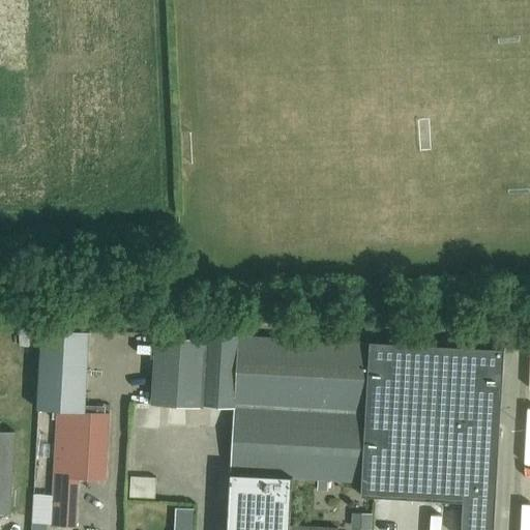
[(56,312),(56,323),(109,325),(109,314),(56,312)]
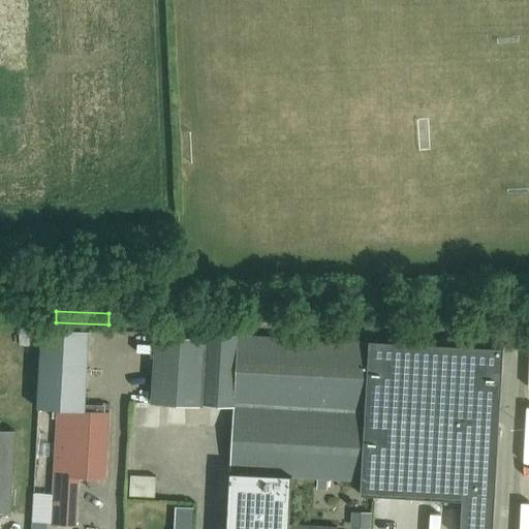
[(19,345),(39,345),(40,328),(19,327),(19,345)]
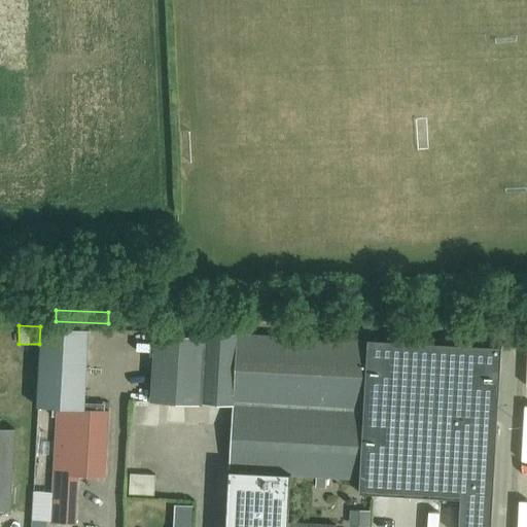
[(40,326),(39,344),(36,406),(57,408),(54,472),(55,472),(54,487),(51,486),(51,491),(54,491),(51,524),(76,525),(79,476),(104,477),(108,410),(84,409),(90,329),(40,326)]
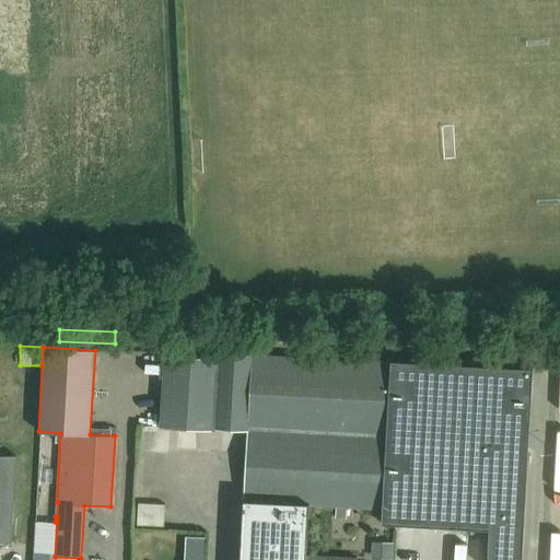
[(241,559),(357,559),(358,558),(306,555),(308,505),(382,510),(392,364),(391,364),(219,353),(218,360),(165,357),(161,427),(248,432),(241,559)]
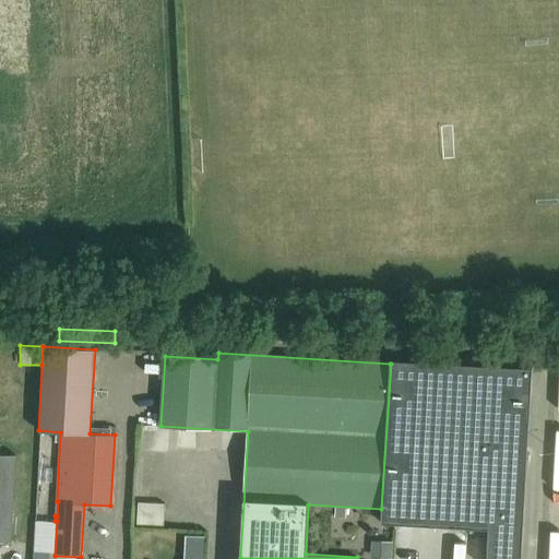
[(391,364),(381,509),(380,524),(487,531),(485,558),(520,558),(532,369),(390,360),(390,364),(391,364)]
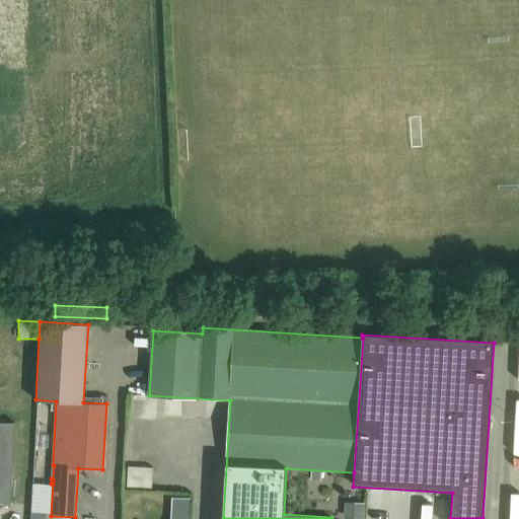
[(15,424),(0,423),(0,502),(10,503),(15,424)]
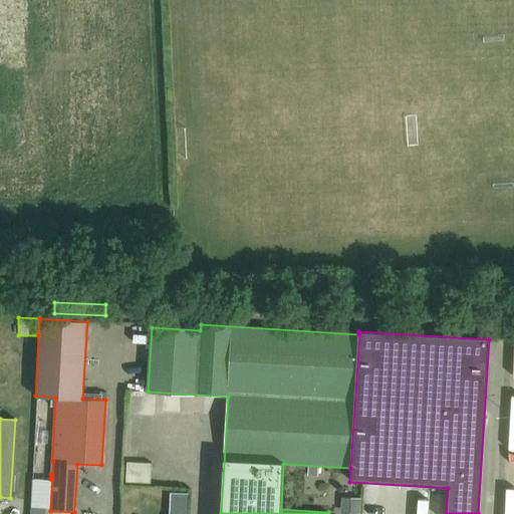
[(48,498),(49,471),(33,471),(32,498),(48,498)]
